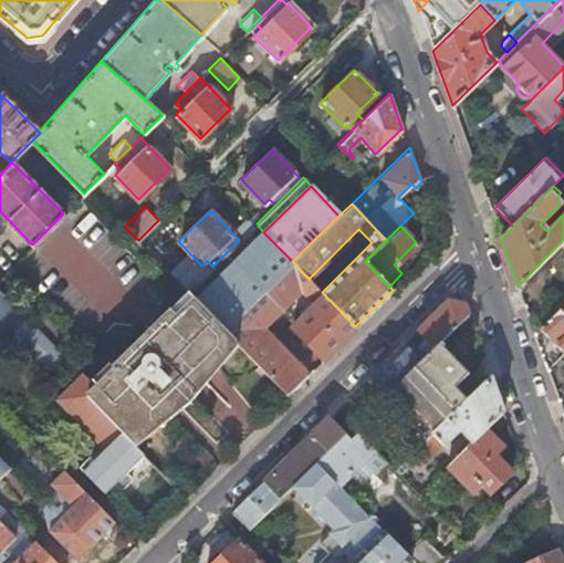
[(238,343),(286,394),(306,374),(261,327),(302,287),(316,302),(291,327),(323,358),(355,326),(322,292),(309,279),(292,261),(263,232),(195,299),(227,332),(238,343)]
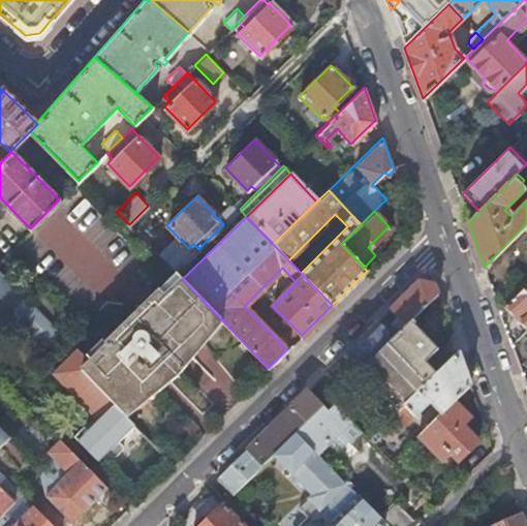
[(230,224),(226,221),(223,224),(211,237),(212,239),(209,242),(212,245),(216,241),(215,240),(230,224)]
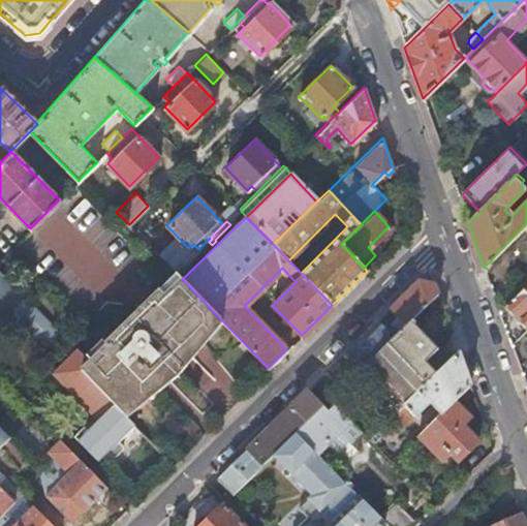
[(0,325),(12,313),(33,334),(48,319),(0,270),(0,325)]
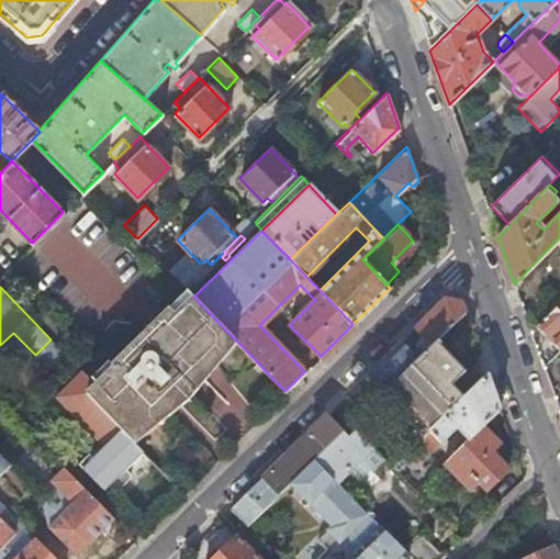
[(190,395),(236,341),(225,330),(193,297),(186,289),(185,288),(110,361),(111,364),(92,381),(84,391),(131,440),(190,395)]
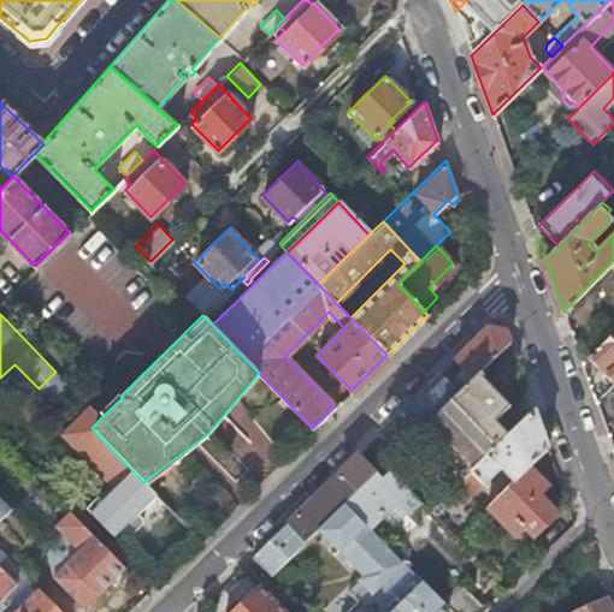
[(478,370),(509,339),(506,328),(488,324),(453,357),(460,366),(466,370),(472,376),(478,370)]
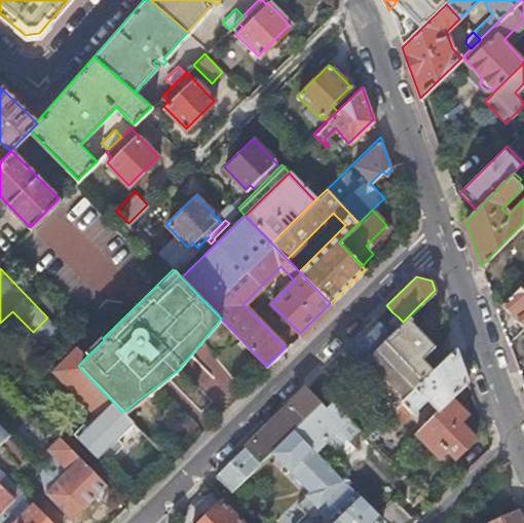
[(498,293),(506,300),(517,290),(510,283),(498,293)]
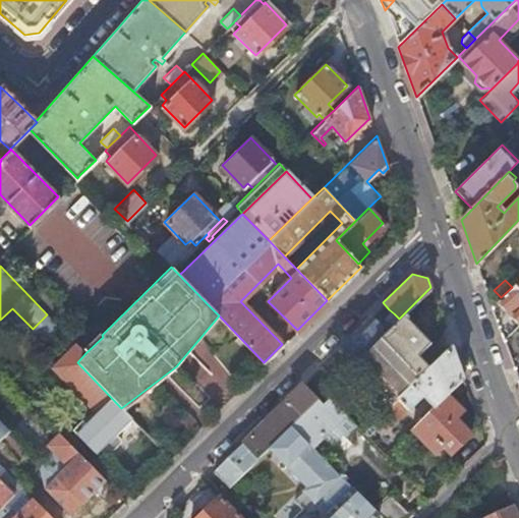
[(518,322),(518,287),(515,284),(512,287),(501,297),(496,302),(517,324),(518,322)]
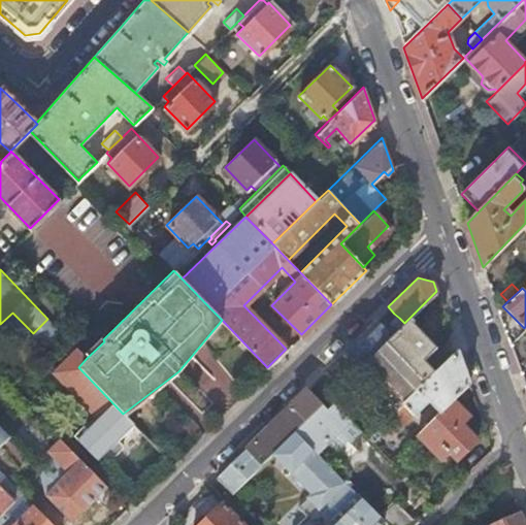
[(399,318),(394,314),(383,324),(388,329),(399,318)]
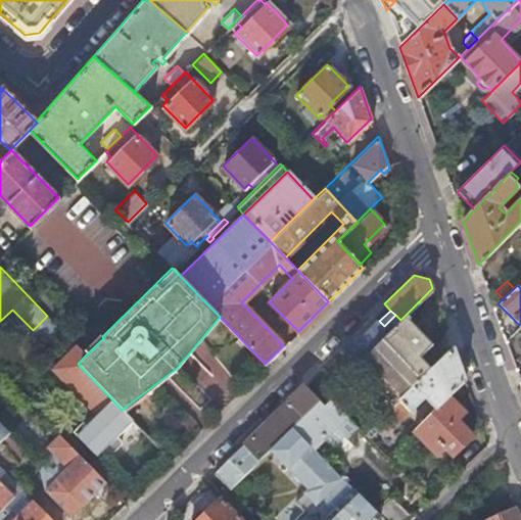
[(392,327),(400,320),(395,315),(384,326),(379,321),(373,315),(339,348),(354,364),(392,327)]
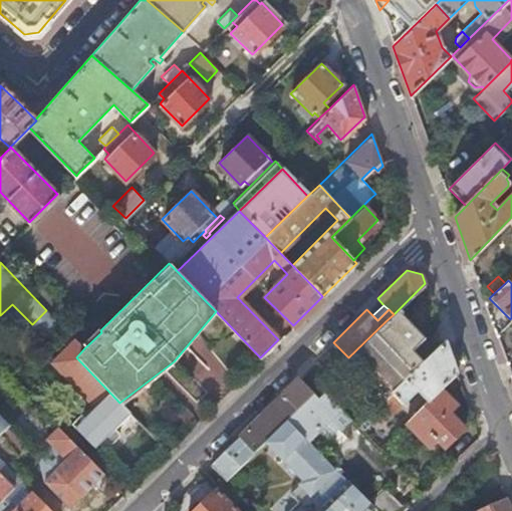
[(426,337),(399,309),(394,314),(386,321),(348,357),(388,397),(424,360),(414,349),(426,337)]
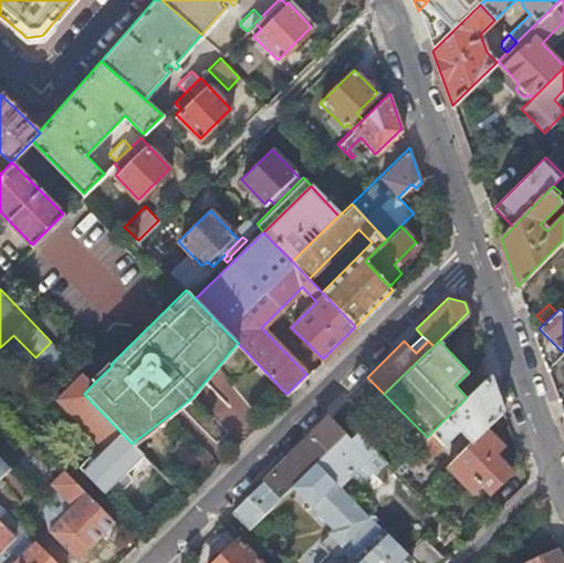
[(51,342),(35,357),(50,371),(65,356),(51,342)]
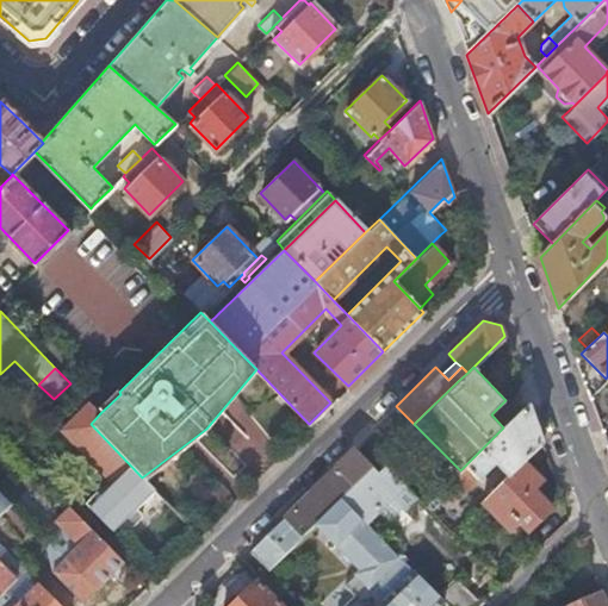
[(100,413),(87,400),(70,416),(59,428),(111,481),(99,495),(94,489),(84,501),(111,529),(113,526),(121,519),(125,524),(132,525),(140,517),(138,510),(135,506),(153,488),(142,478),(91,424),(100,413)]
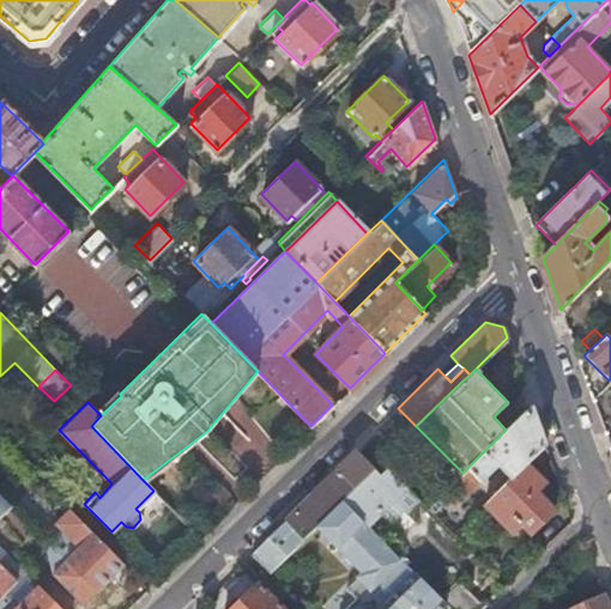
[(544,443),(531,406),(506,430),(463,473),(469,477),(473,473),(481,479),(497,462),(510,475),(526,461),(544,443)]
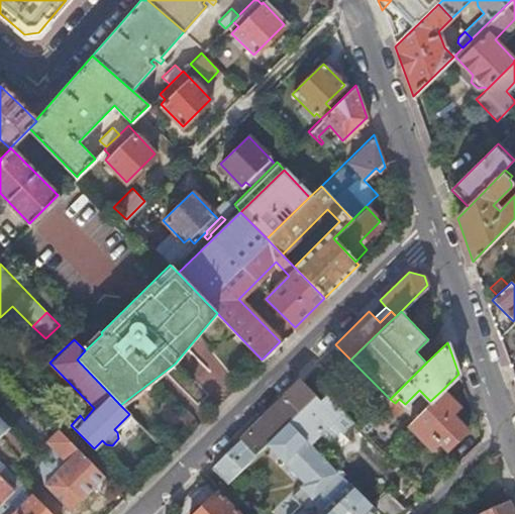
[(350,360),(335,344),(318,361),(334,376),(350,360)]
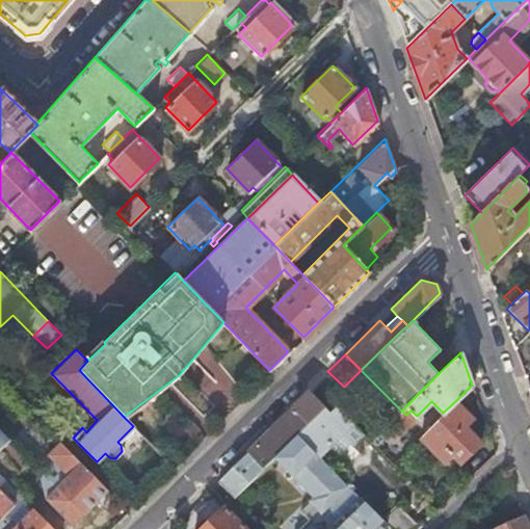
[(303,395),(292,405),(217,479),(234,496),(274,456),(298,432),(308,422),(319,412),(303,395)]
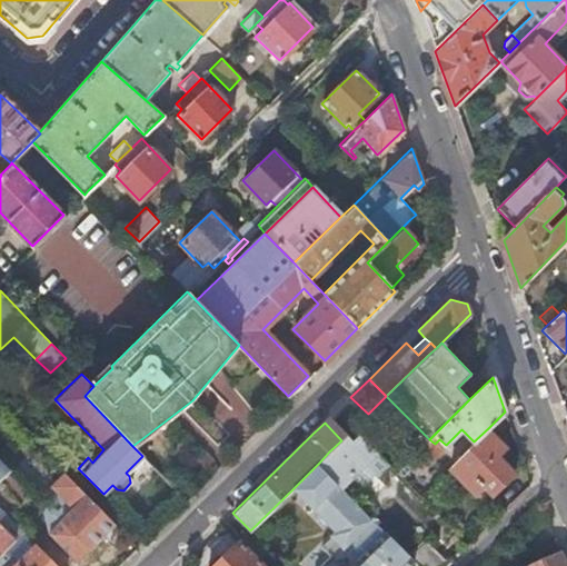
[(506,446),(488,428),(474,442),(449,466),(475,493),(484,485),(491,493),(514,472),(497,455),(506,446)]
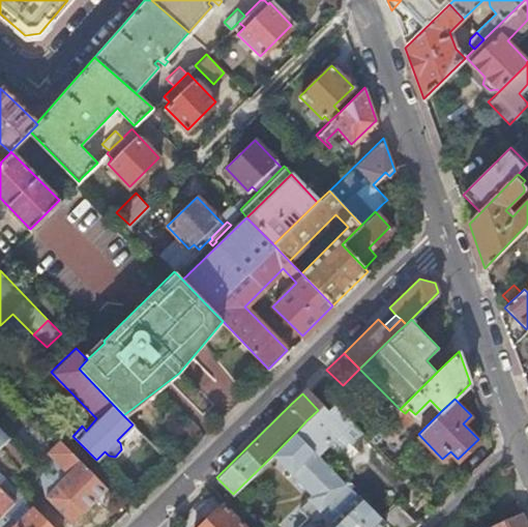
[(318,452),(352,419),(335,402),(328,409),(324,404),(318,410),(306,420),(297,431),(318,452)]
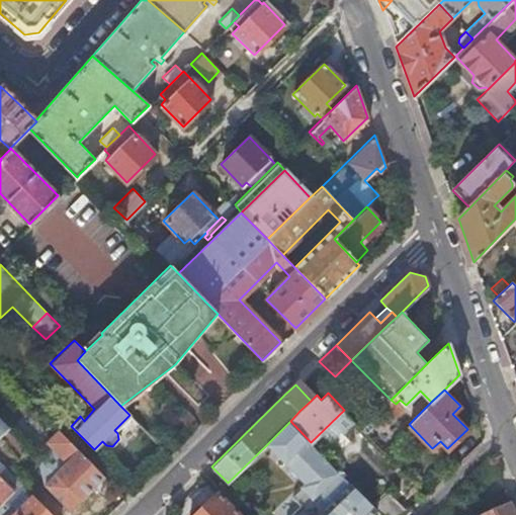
[(0,434),(8,427),(0,418),(0,434)]
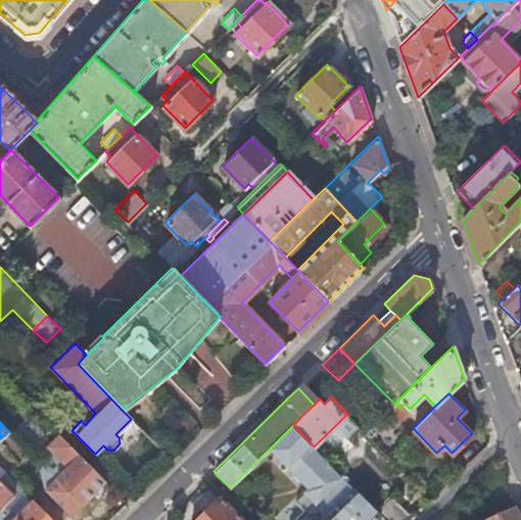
[(293,425),(270,448),(308,486),(302,491),(303,492),(294,501),(302,510),(291,519),(319,519),(353,487),(336,470),(325,458),(314,446),(293,425)]
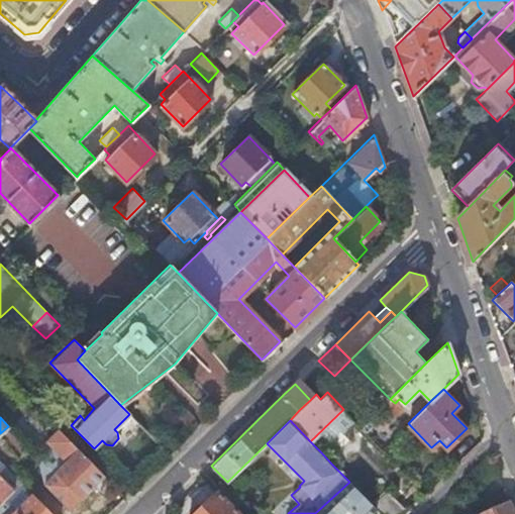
[(27,445),(8,426),(0,433),(0,461),(3,466),(5,467),(27,445)]
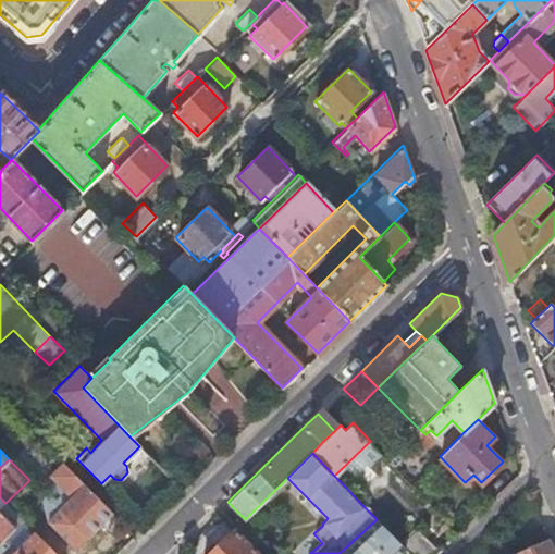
[(111,512),(61,462),(49,474),(53,478),(38,492),(46,519),(73,549),(111,512)]
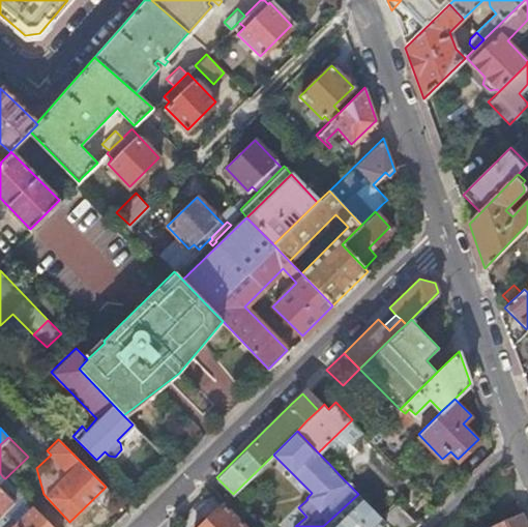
[(109,456),(105,451),(98,458),(103,461),(109,456)]
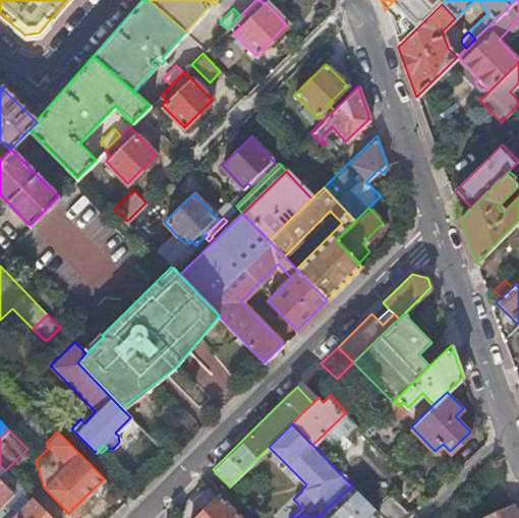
[(324,456),(335,468),(346,458),(334,446),(324,456)]
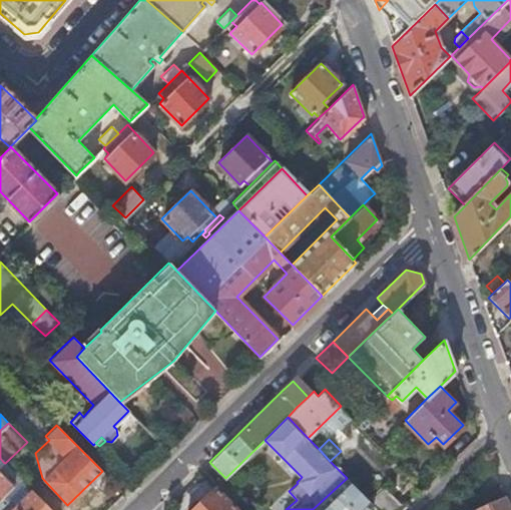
[(0,497),(2,495),(20,478),(5,463),(3,462),(0,465),(0,497)]
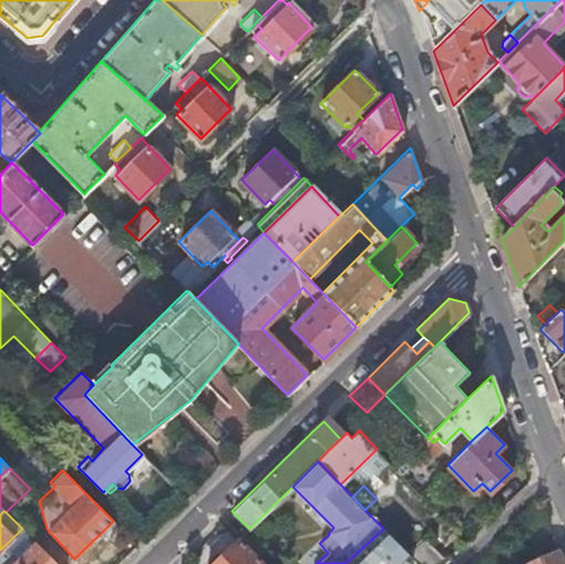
[(383,529),(346,563),(411,563),(414,561),(407,552),(383,529)]
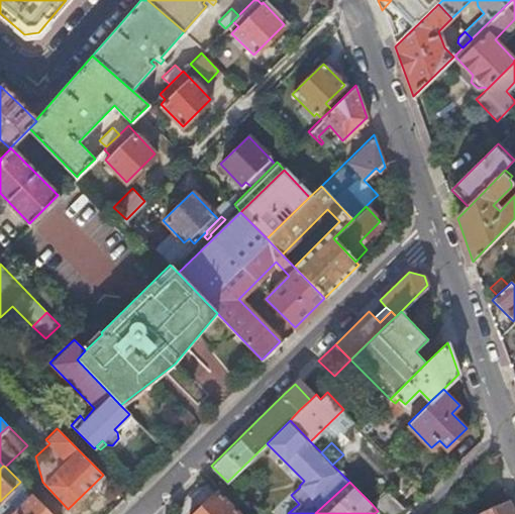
[(378,511),(381,513),(401,513),(408,508),(402,505),(386,488),(371,503),(378,511)]
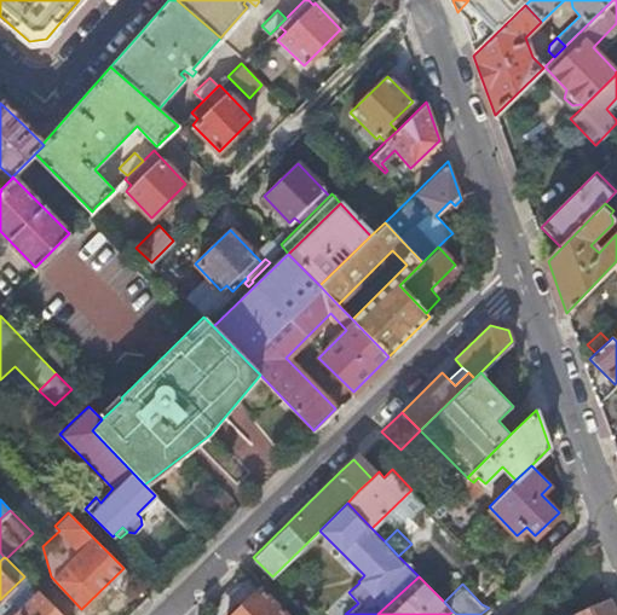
[(287,614),(260,587),(231,614),(287,614)]
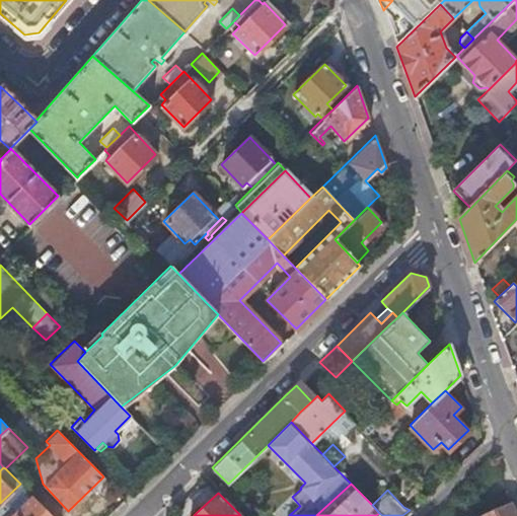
[(16,515),(52,515),(30,494),(12,512),(16,515)]
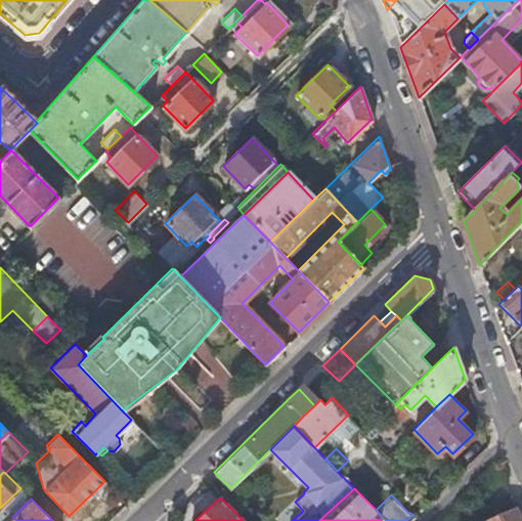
[(16,520),(12,517),(2,506),(0,508),(0,520),(16,520)]
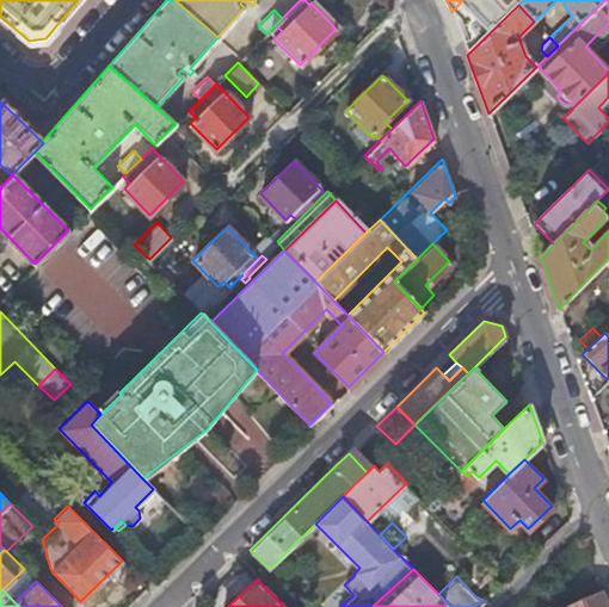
[(608,606),(608,605),(602,590),(563,606),(608,606)]
